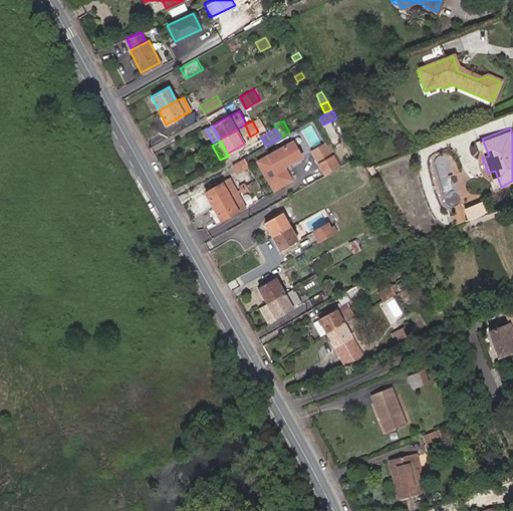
[(293,142),(258,162),(274,190),(291,181),(287,174),(283,173),(281,169),(301,158),(293,142)]
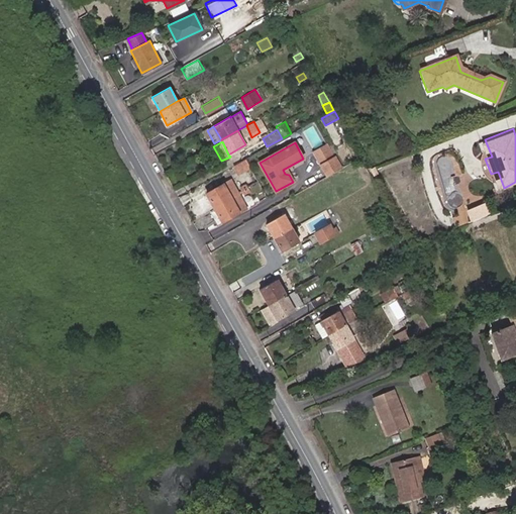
[(313,150),(321,165),(335,157),(327,142),(313,150)]
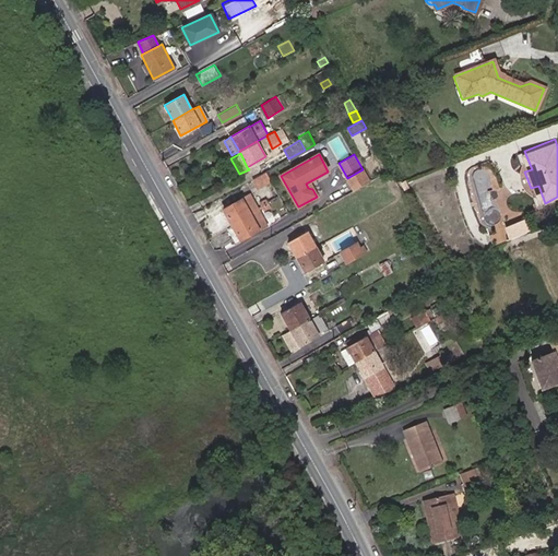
[(363,169),(347,178),(354,190),(369,181),(363,169)]
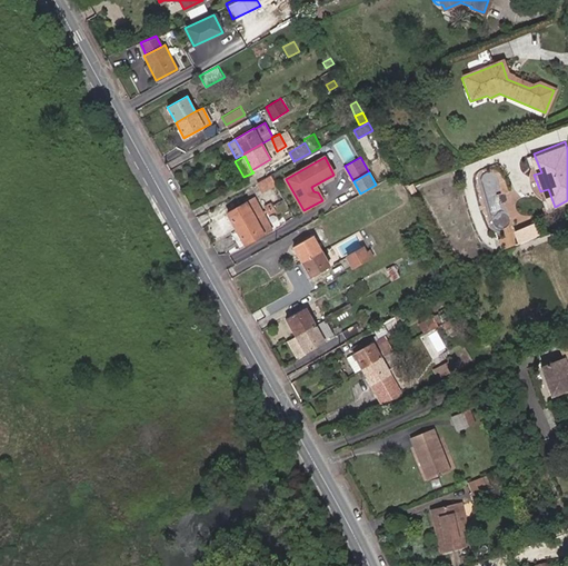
[(271,174),(259,181),(263,188),(276,181),(271,174)]
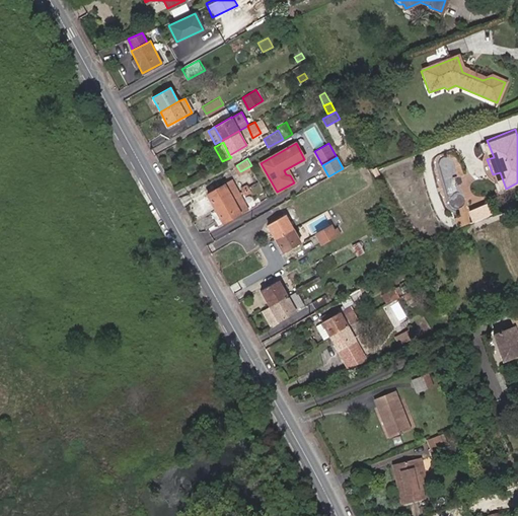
[(232,180),(207,194),(223,222),(247,209),(232,180)]
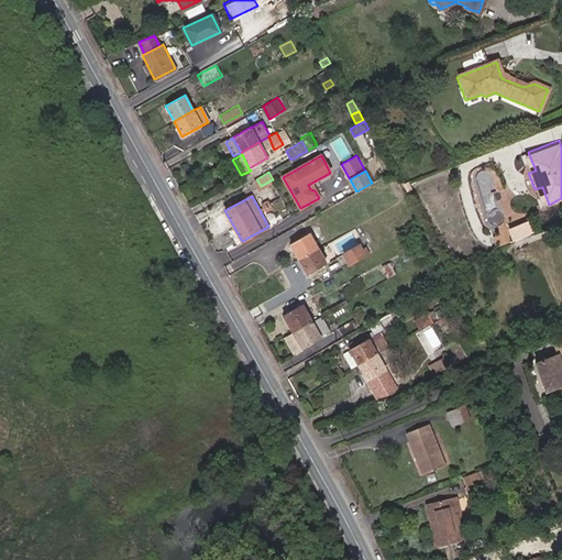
[(416,218),(408,222),(412,228),(419,223),(416,218)]
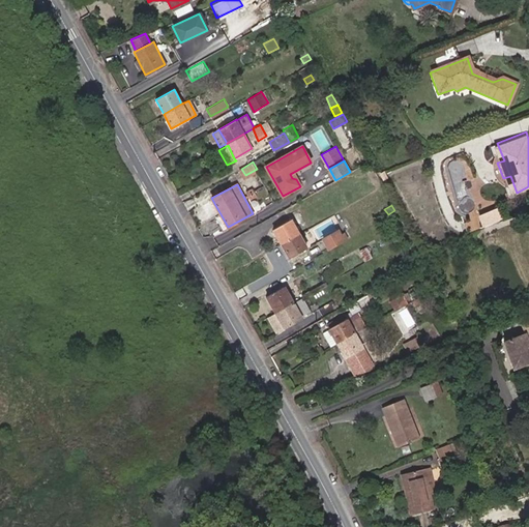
[(274,229),(283,242),(299,233),(291,220),(274,229)]
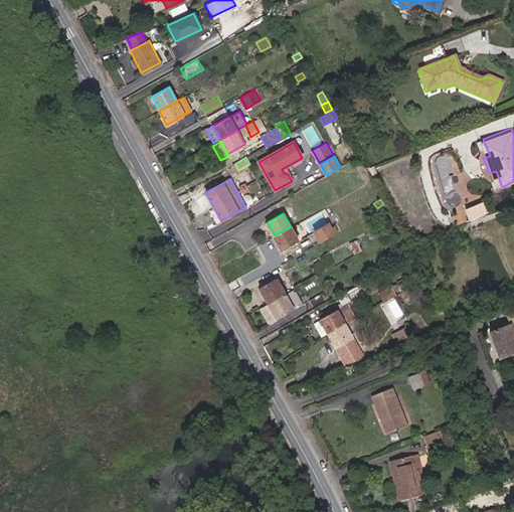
[(329,223),(315,231),(320,242),(335,233),(329,223)]
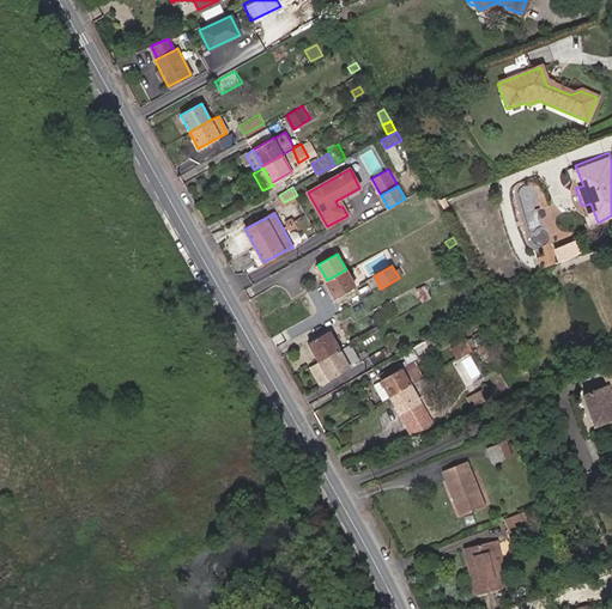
[(346,269),(327,280),(337,297),(356,287),(346,269)]
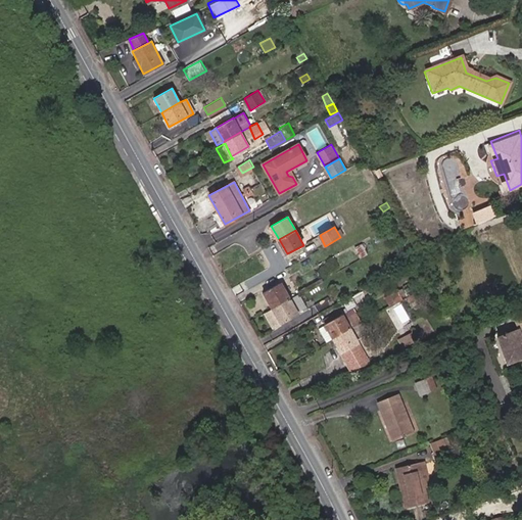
[(367,252),(362,243),(356,246),(361,256),(367,252)]
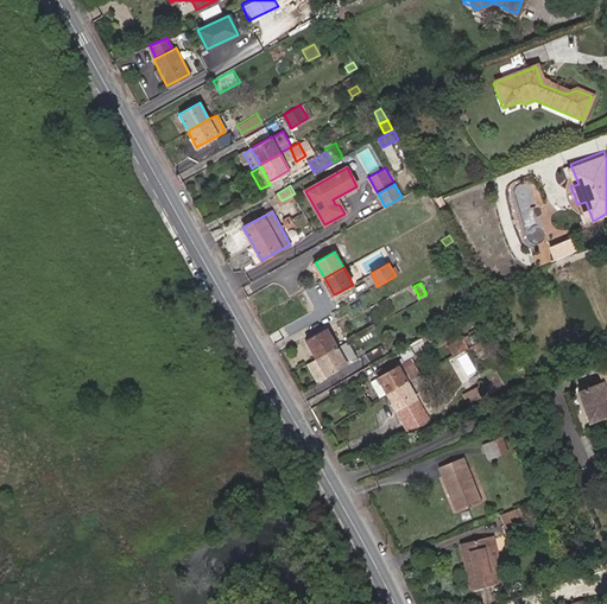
[(305,338),(316,357),(336,347),(326,326),(305,338)]
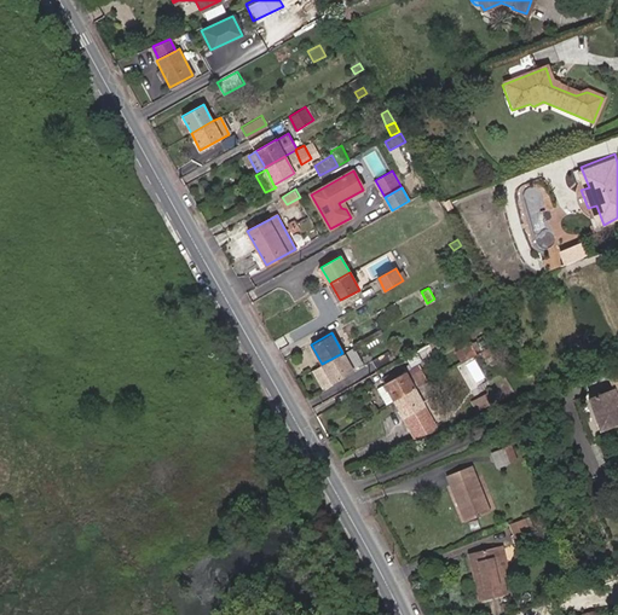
[(442,352),(434,340),(416,349),(423,363),(442,352)]
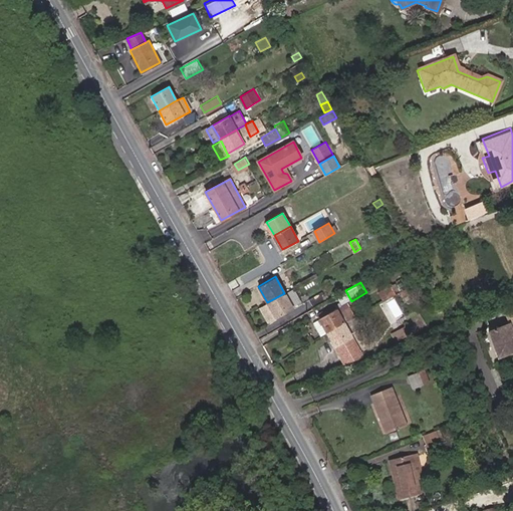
[(385,289),(388,294),(397,289),(394,284),(385,289)]
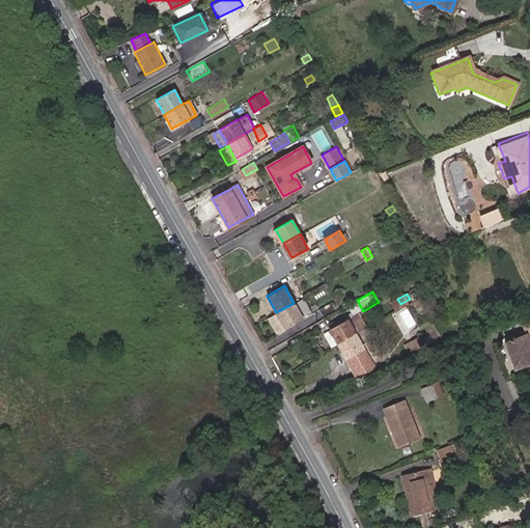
[(297,300),(303,313),(310,310),(303,296),(297,300)]
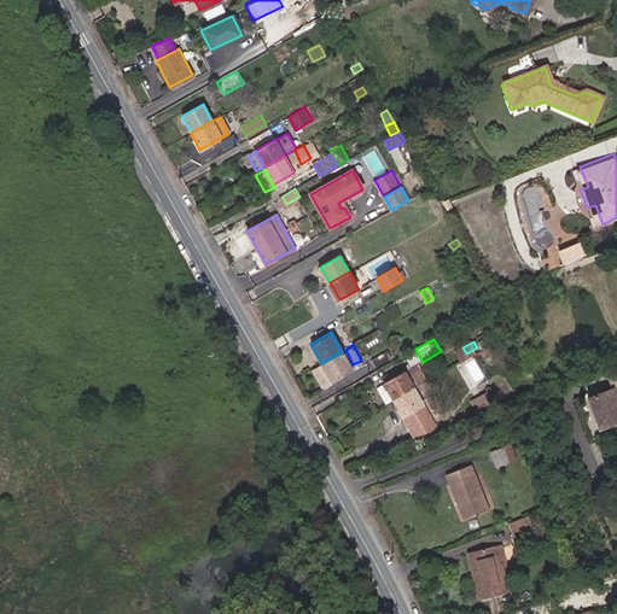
[(388,351),(372,360),(377,370),(394,361),(388,351)]
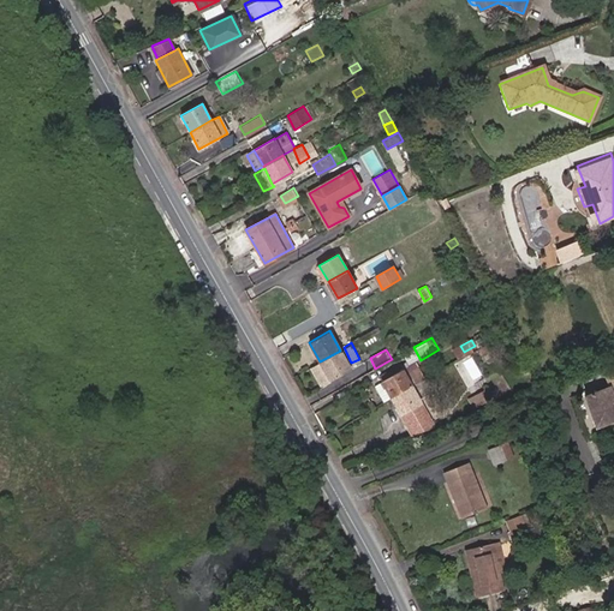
[(340,351),(320,361),(331,382),(351,370),(340,351)]
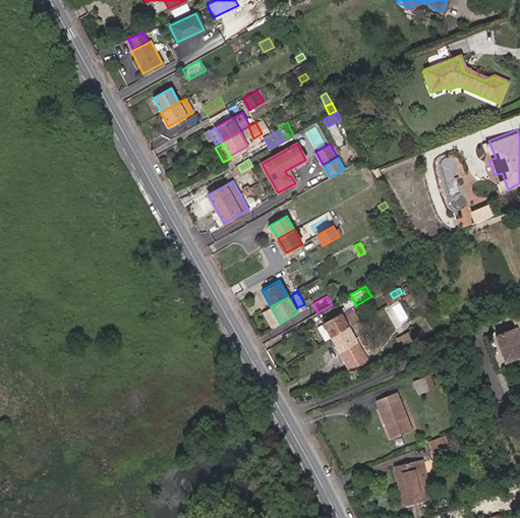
[(324,322),(316,326),(325,339),(332,336),(332,337),(361,321),(357,312),(344,320),(341,313),(324,322)]
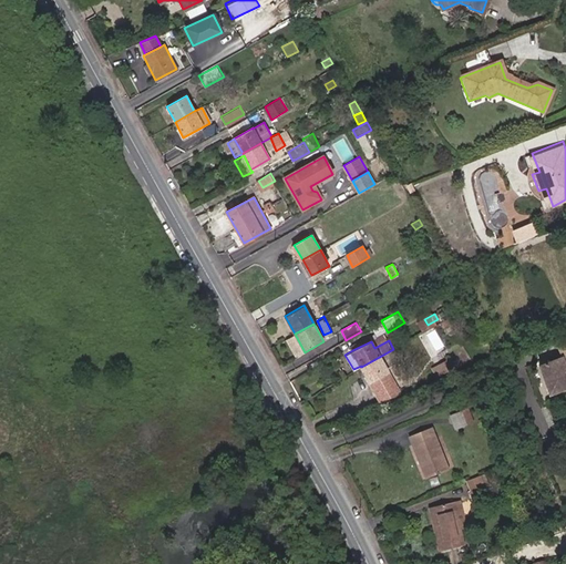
[(377,392),(381,401),(400,395),(393,382),(386,368),(400,360),(393,349),(361,367),(377,392)]
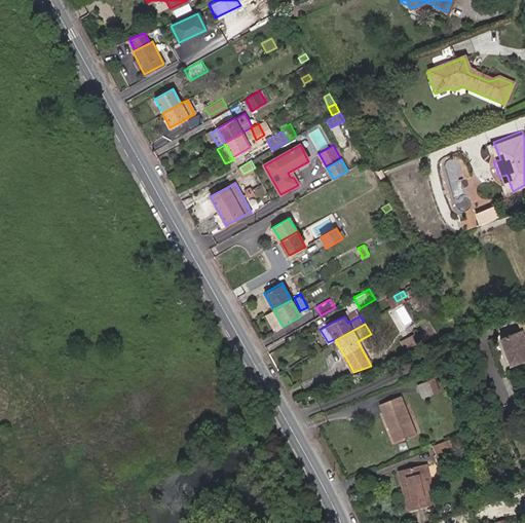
[(416,330),(405,337),(409,345),(421,339),(416,330)]
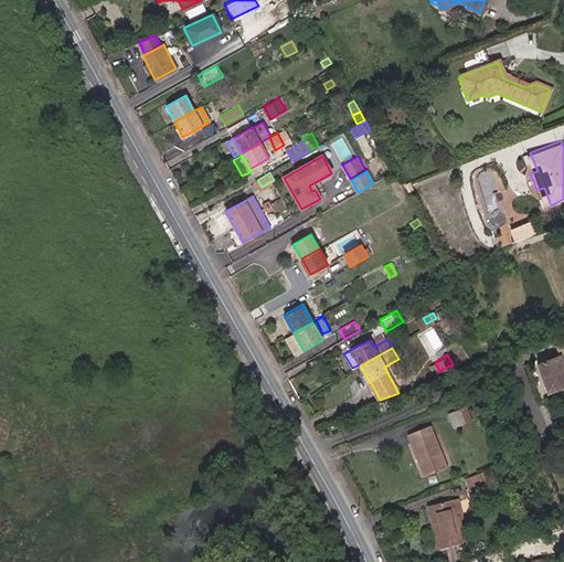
[(563,360),(562,354),(541,362),(550,390),(563,384),(563,360)]
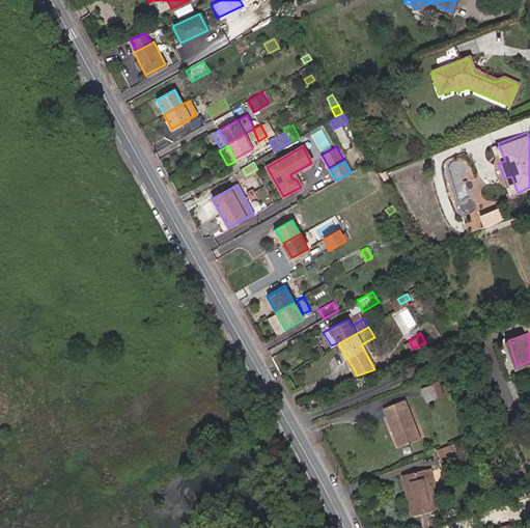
[(440,399),(435,385),(422,390),(427,403),(440,399)]
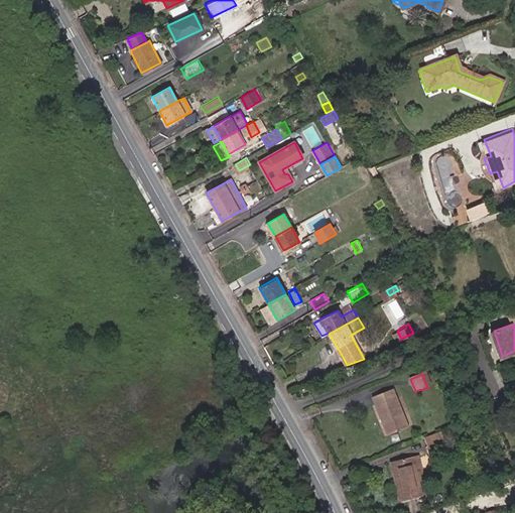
[(371,397),(384,436),(405,429),(392,390),(371,397)]
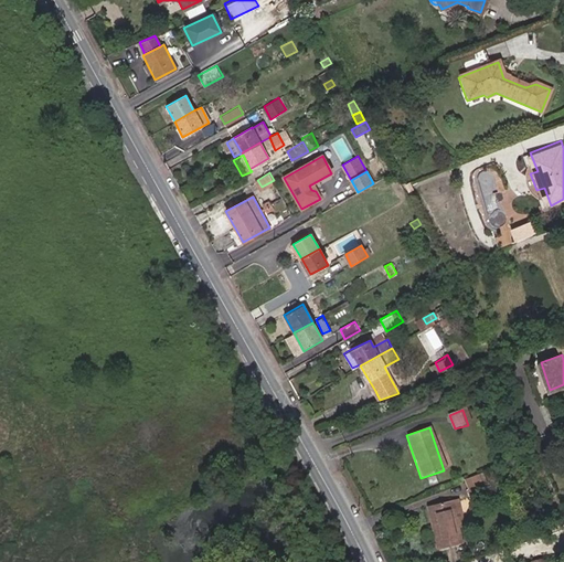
[(477,474),(461,480),(466,489),(465,490),(468,500),(474,498),(485,494),(477,474)]
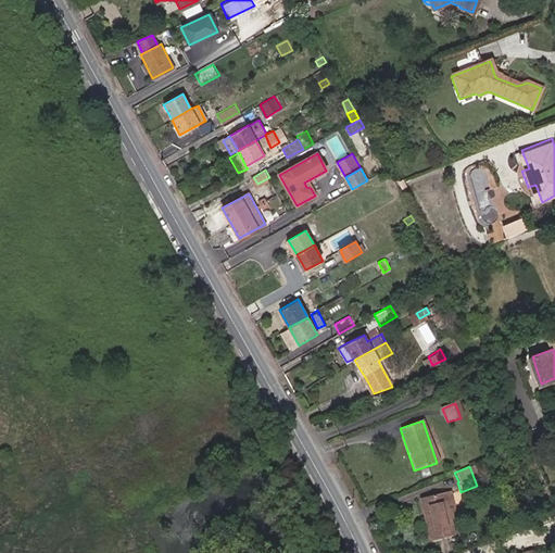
[(449,490),(442,492),(449,516),(455,515),(449,490)]
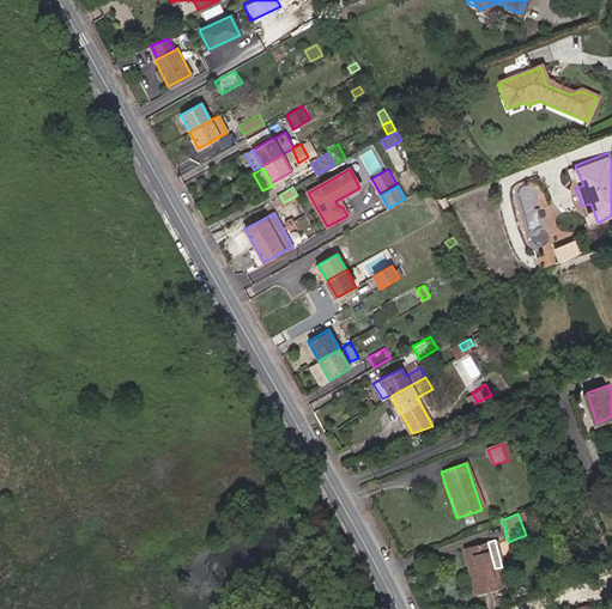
[(461,549),(473,596),(500,589),(495,568),(488,542),(461,549)]
